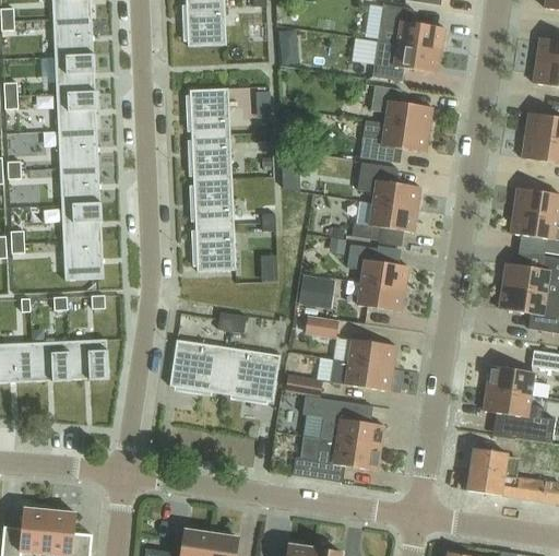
[(50,0),(52,20),(91,19),(88,0),(50,0)]
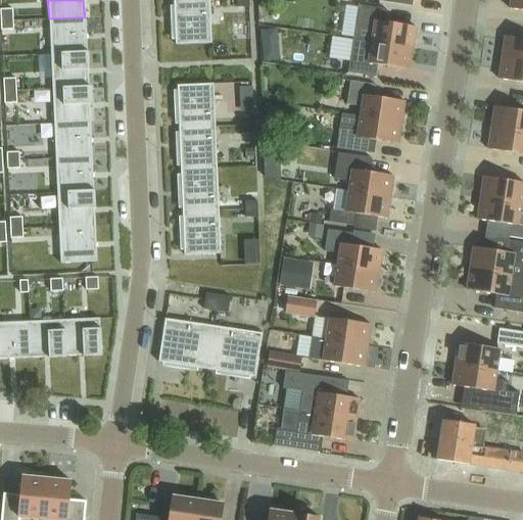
[(176,42),(211,41),(210,0),(174,0),(176,42)]
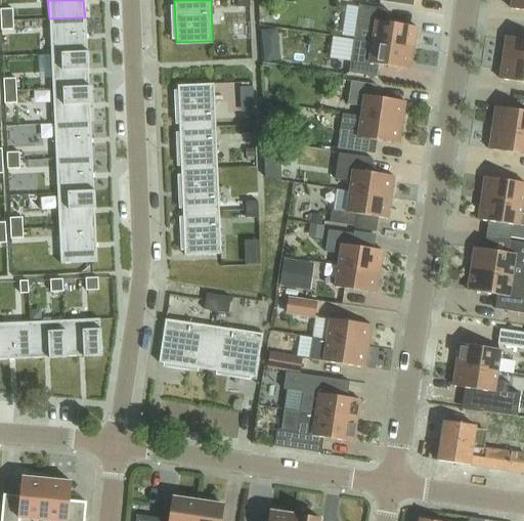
[(512,0),(511,6),(523,8),(523,0),(512,0)]
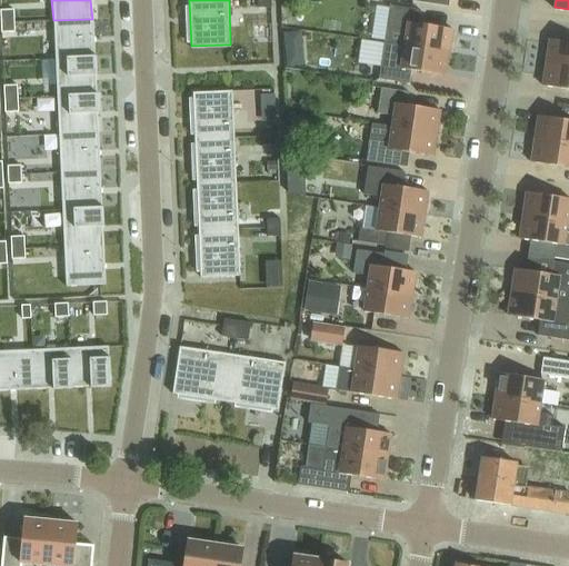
[(386,29),(385,40),(403,43),(449,50),(452,28),(418,22),(420,8),(389,3),(387,27),(386,29)]
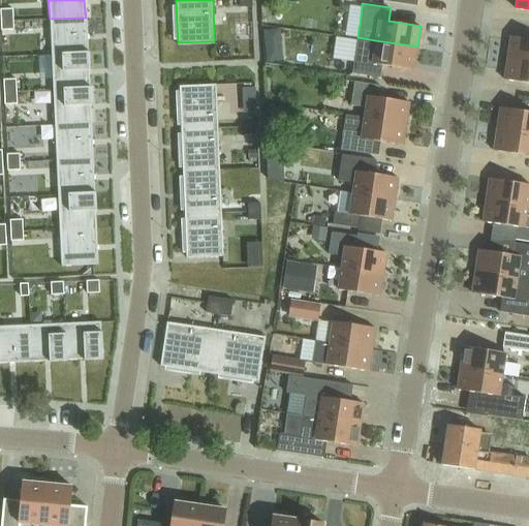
[(11,8),(0,8),(0,12),(0,21),(12,20),(11,8)]
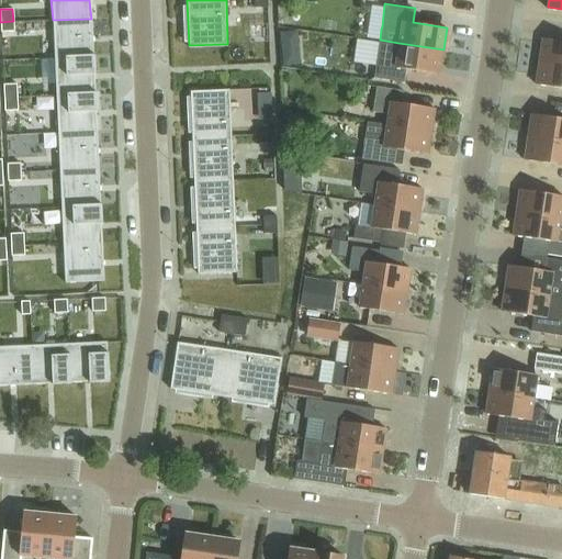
[(91,19),(53,20),(54,57),(92,56),(91,19)]
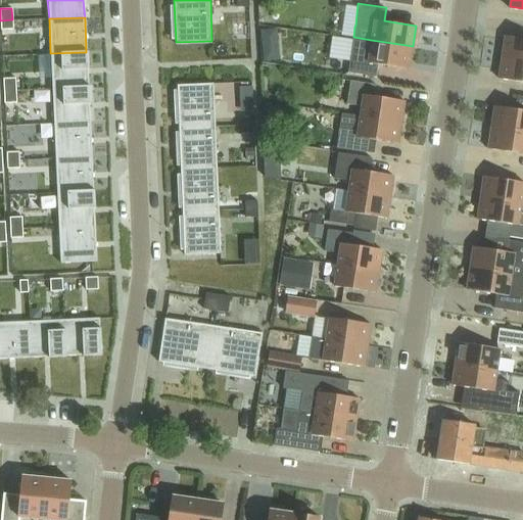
[(276,28),(260,30),(263,44),(270,43),(276,35),(276,28)]
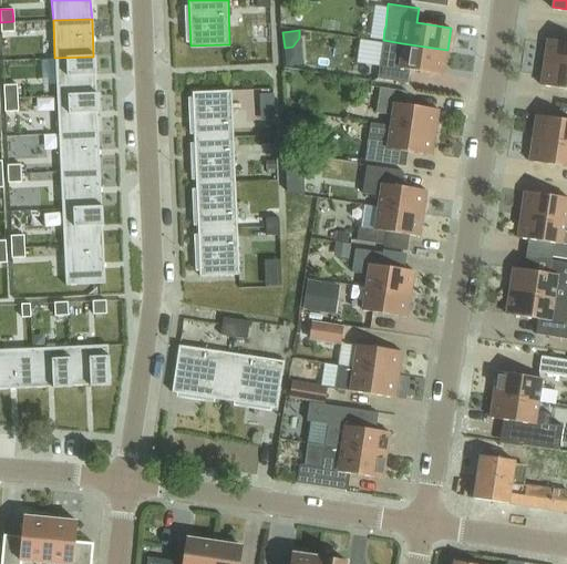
[(566,40),(548,38),(545,60),(566,63),(566,40)]
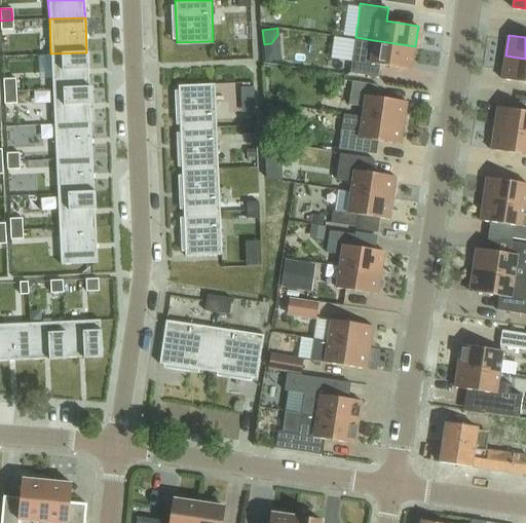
[(355,37),(350,71),(378,75),(380,63),(412,68),(415,46),(373,40),(355,37)]
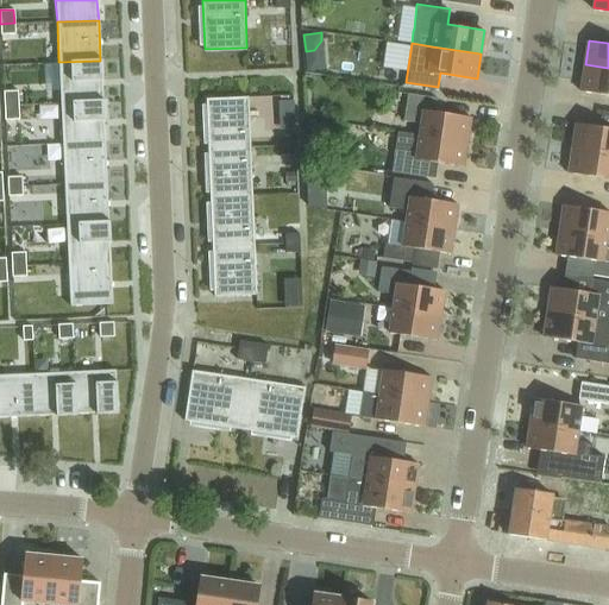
[(100,61),(58,62),(61,102),(102,101),(100,61)]
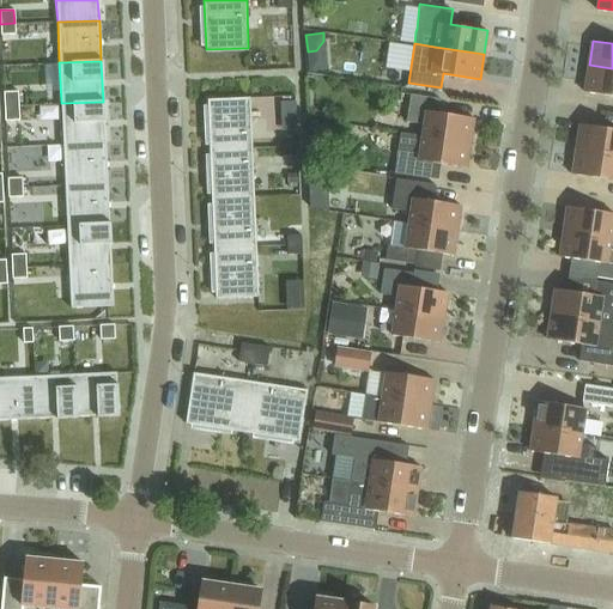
[(612,68),(589,65),(586,90),(612,93),(612,68)]
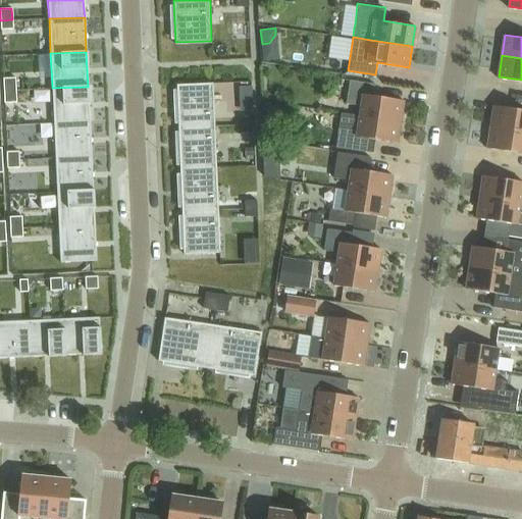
[(14,76),(3,78),(4,90),(15,90),(14,76)]
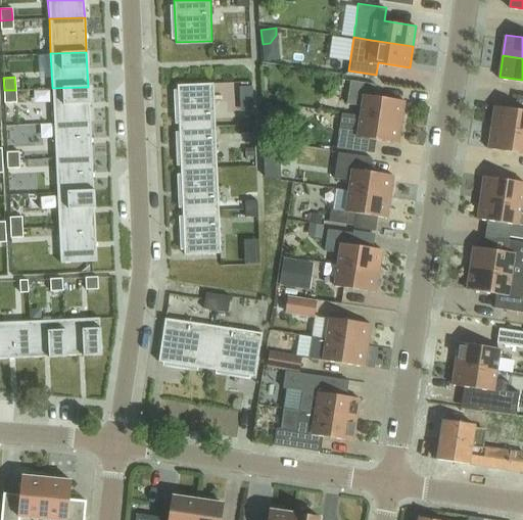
[(401,121),(405,99),(374,95),(376,83),(350,79),(346,102),(362,104),(361,114),(401,121)]
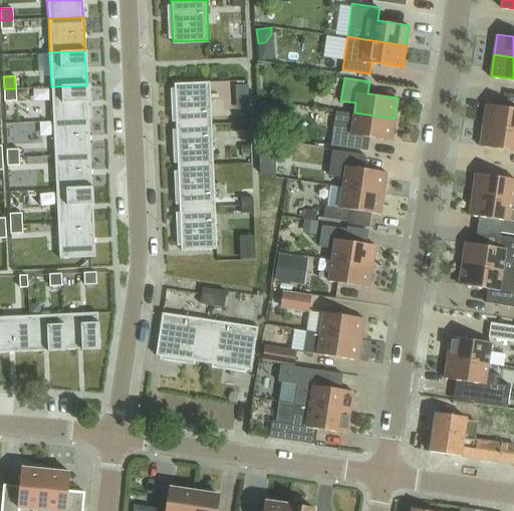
[(176,122),(212,121),(210,79),(174,81),(176,122)]
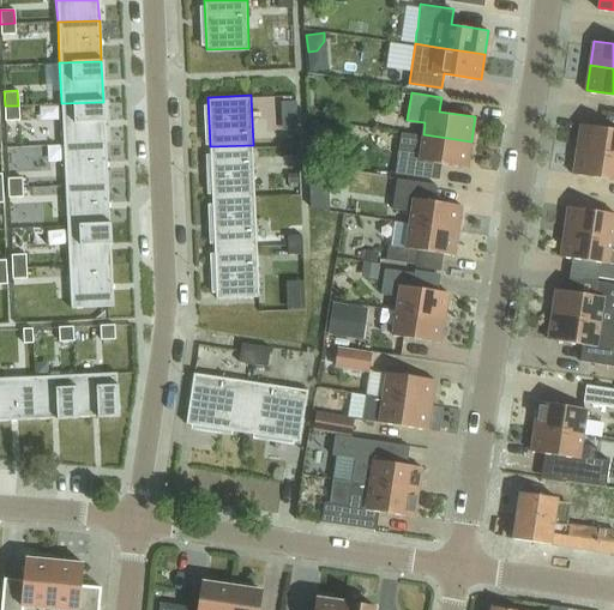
[(295,100),(282,101),(283,115),(295,114),(295,100)]
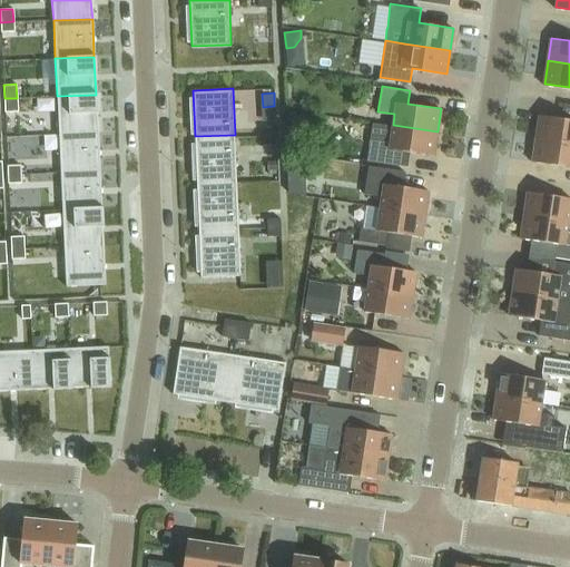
[(96,95),(57,96),(58,134),(97,133),(96,95)]
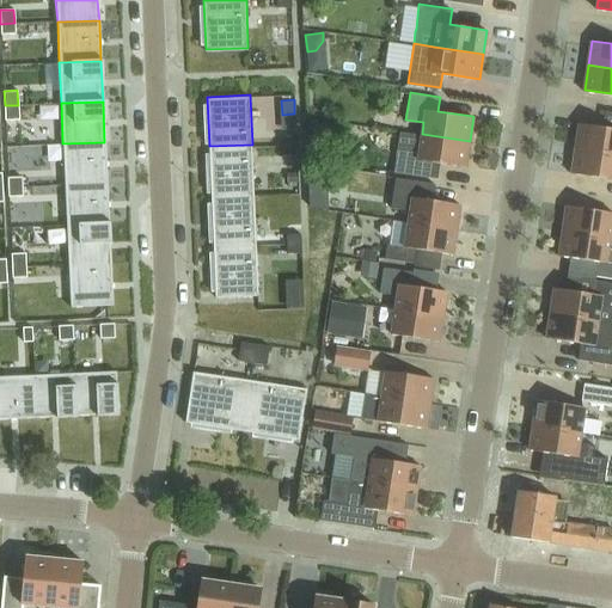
[(18,105),(5,105),(5,118),(19,118),(18,105)]
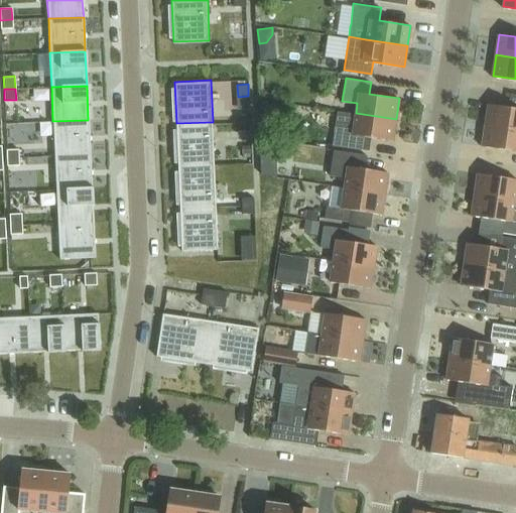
[(485,124),(515,128),(515,93),(509,93),(507,106),(489,103),(485,124)]
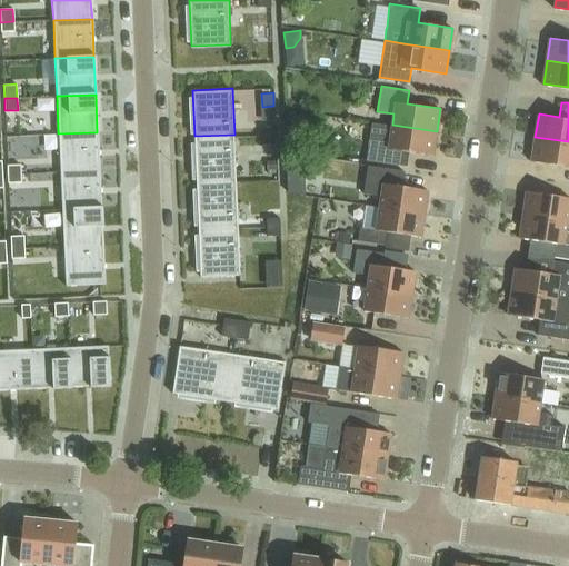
[(286,127),(286,150),(302,150),(302,127),(298,127),(298,110),(290,110),(289,127),(286,127)]
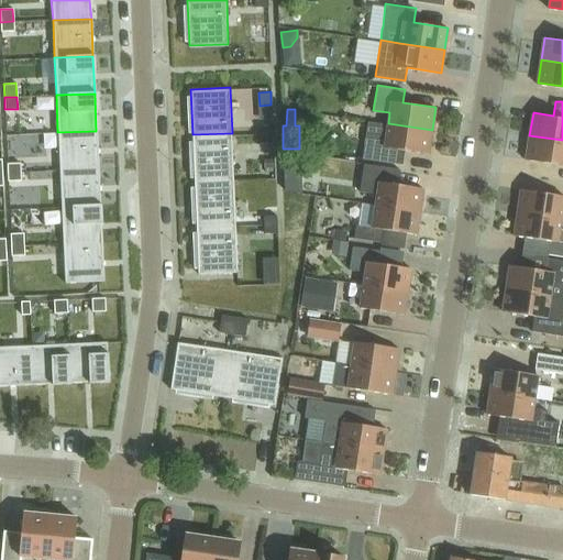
[(368,120),(366,132),(363,156),(394,161),(395,147),(429,153),(432,130),(388,123),(368,120)]
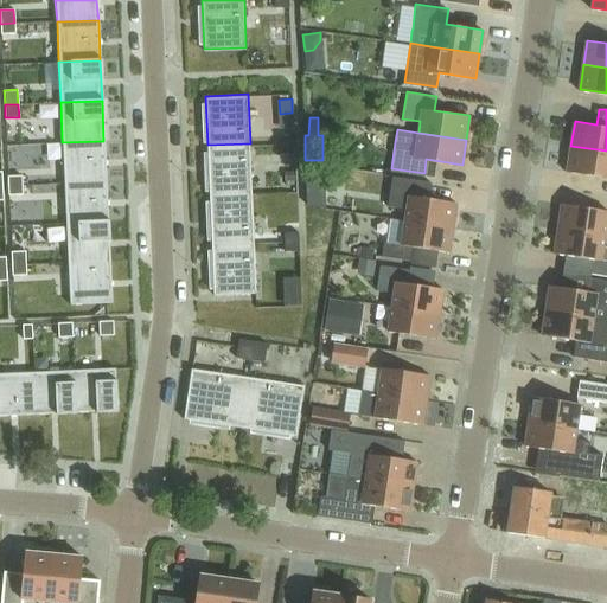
[(295,142),(294,133),(280,133),(280,142),(295,142)]
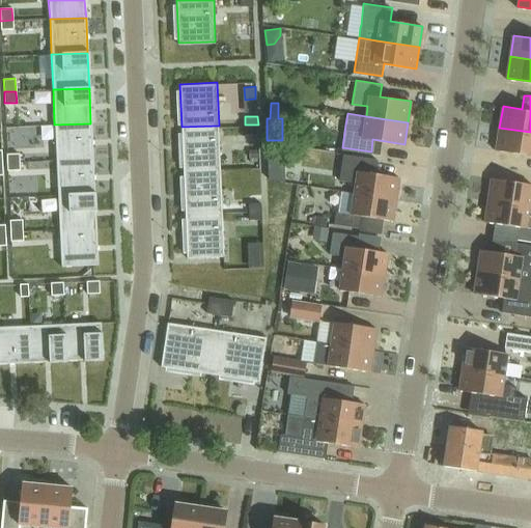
[(90,123),(54,124),(56,160),(92,159),(90,123)]
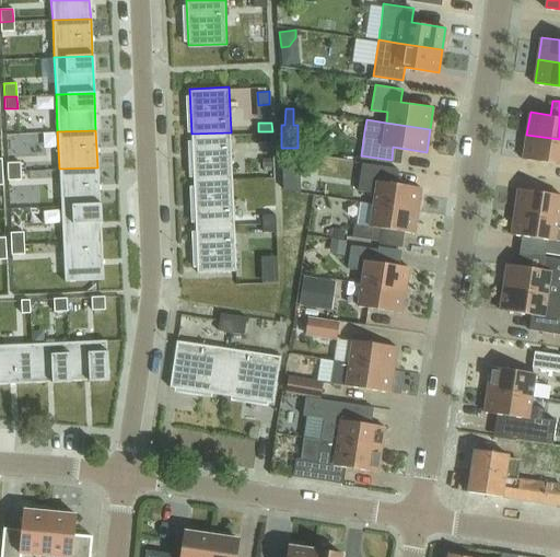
[(258,131),(259,140),(272,140),(272,131),(258,131)]
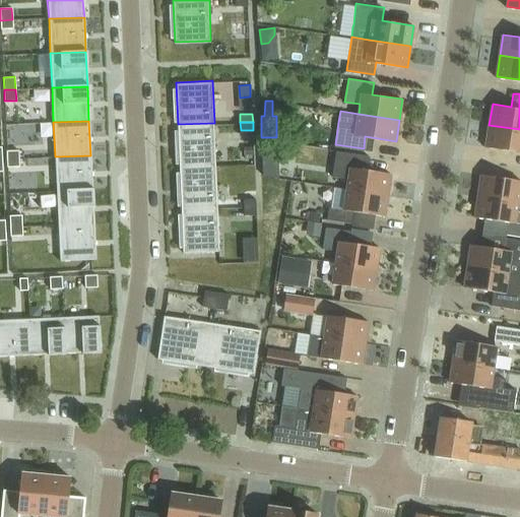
[(178,124),(180,167),(215,166),(214,123),(178,124)]
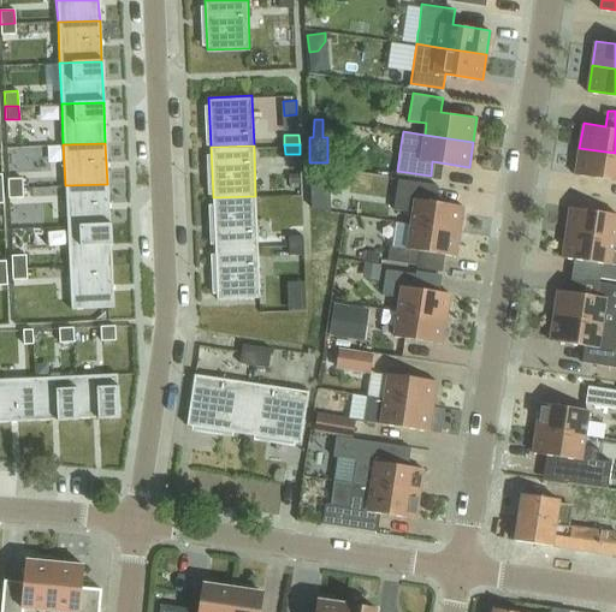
[(615,153),(579,148),(575,173),(615,179),(615,153)]
